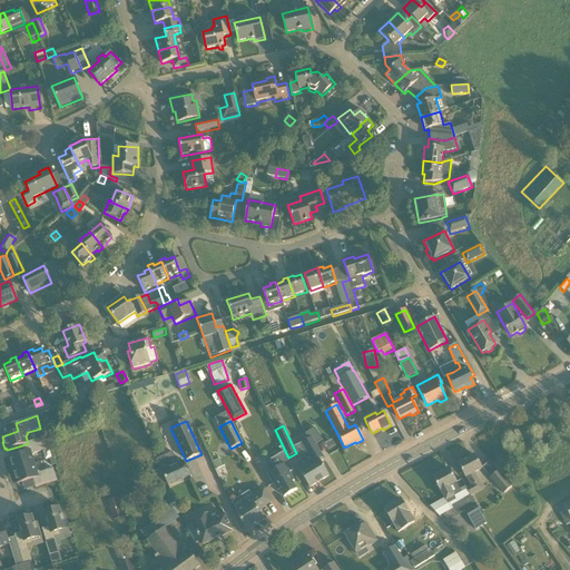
[(304,454),(298,458),(304,468),(300,470),(310,488),(320,481),(328,475),(320,462),(324,460),(315,445),(321,442),(323,441),(315,428),(306,433),(310,439),(302,443),(301,443),(312,462),(310,463),(304,454)]
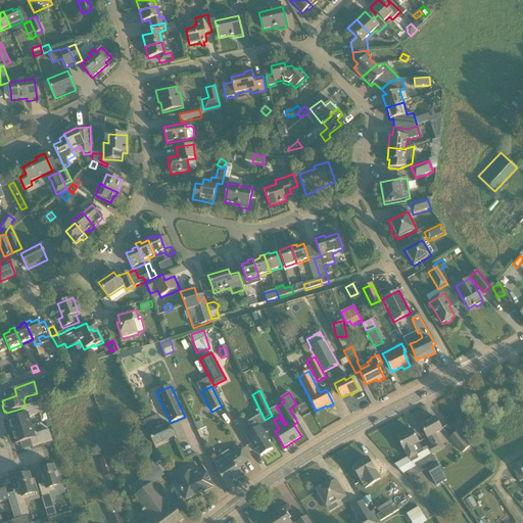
[(32,426),(30,420),(32,417),(43,413),(40,401),(26,407),(20,409),(22,415),(8,420),(9,424),(8,425),(10,431),(11,430),(11,432),(32,426)]
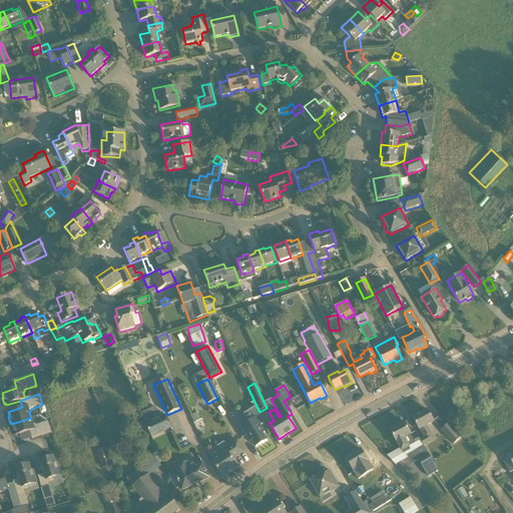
[(240,427),(249,442),(251,441),(255,448),(267,441),(263,434),(265,433),(261,426),(264,424),(255,407),(249,410),(254,418),(240,427)]
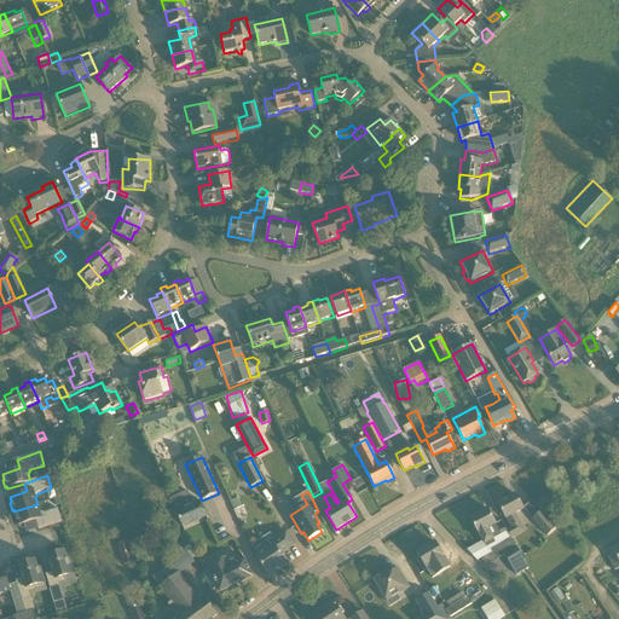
[(207,518),(200,501),(192,504),(187,492),(169,499),(183,528),(207,518)]
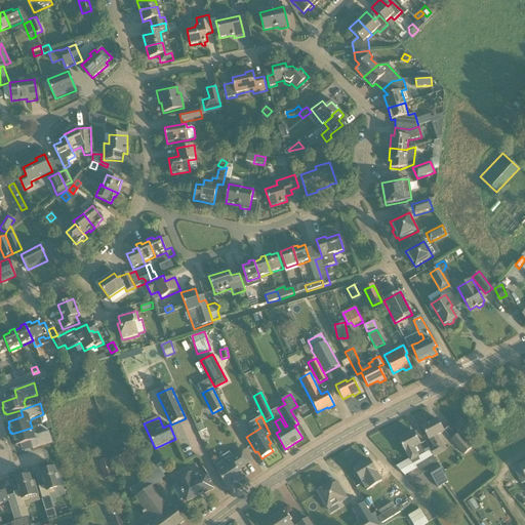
[(430,449),(434,457),(445,451),(438,436),(444,433),(437,419),(422,428),(433,447),(430,449)]
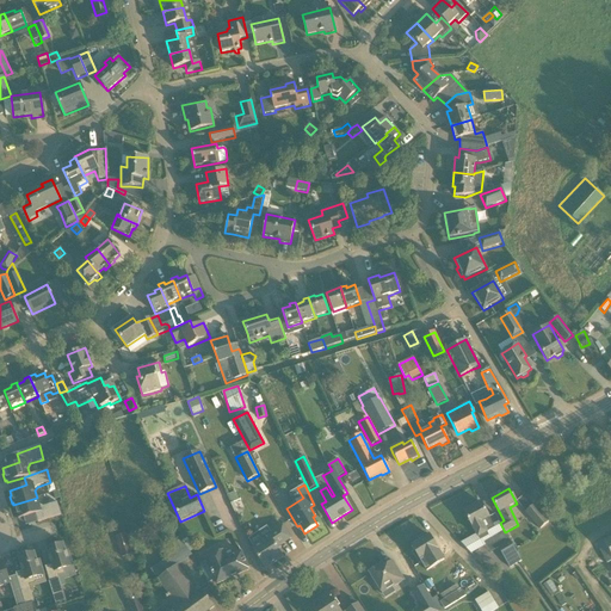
[(238,500),(234,492),(227,495),(230,504),(238,500)]
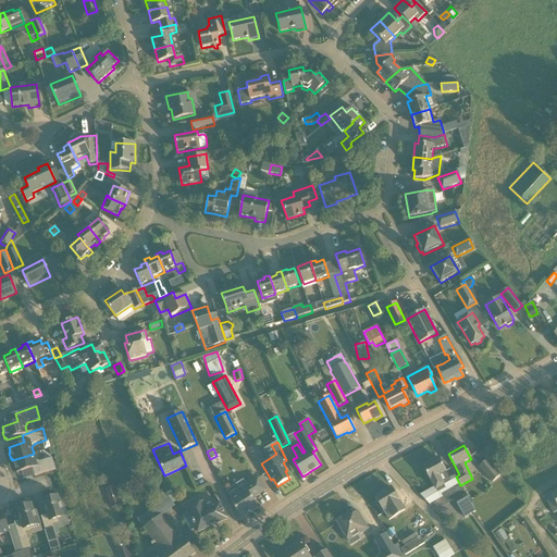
[(39,462),(35,460),(34,454),(12,460),(13,461),(12,462),(13,469),(15,468),(16,473),(32,469),(34,477),(56,470),(52,458),(39,462)]
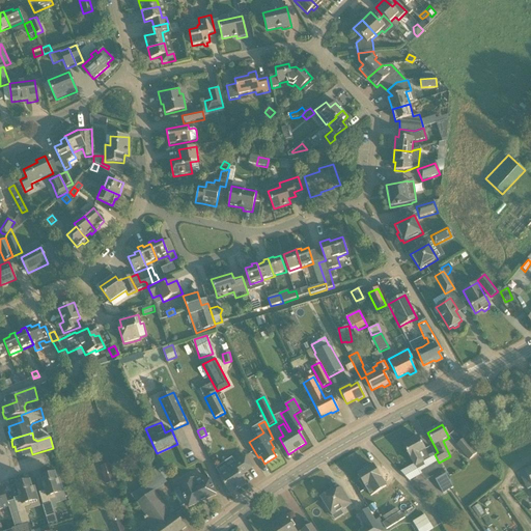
[(423,463),(429,459),(418,437),(403,445),(410,457),(411,457),(417,470),(424,466),(423,463)]
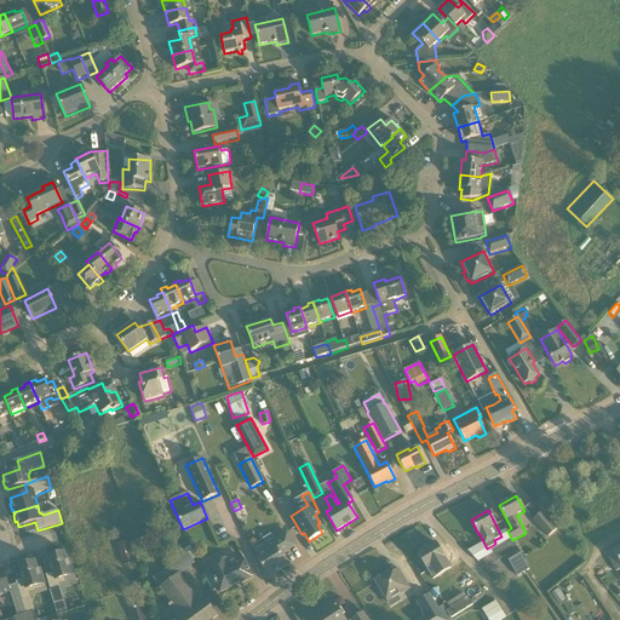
[(533,520),(547,538),(557,530),(541,512),(533,520)]
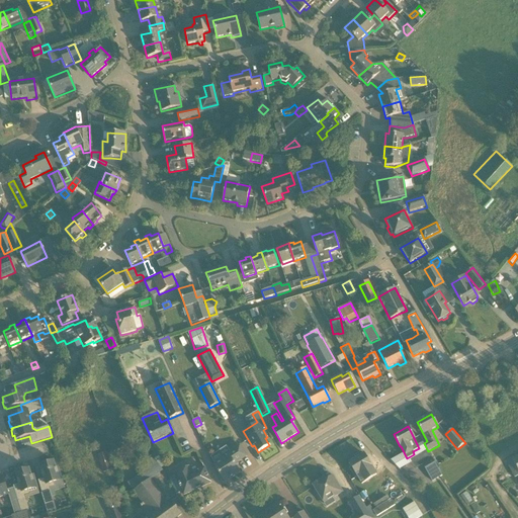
[(227,453),(228,454),(213,463),(218,469),(217,470),(225,483),(240,472),(236,466),(238,464),(237,463),(247,456),(239,445),(227,453)]
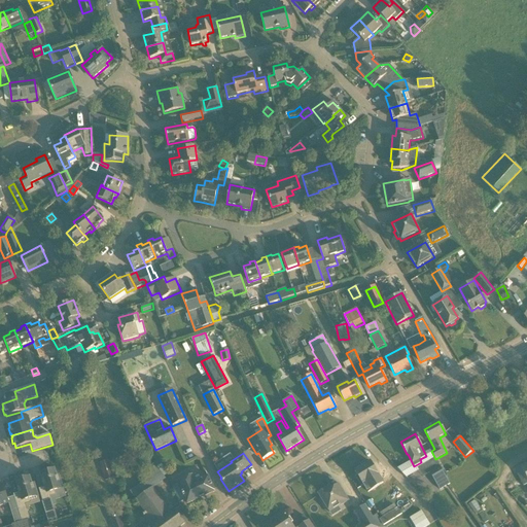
[(417,467),(423,478),(429,473),(440,490),(450,484),(434,458),(417,467)]
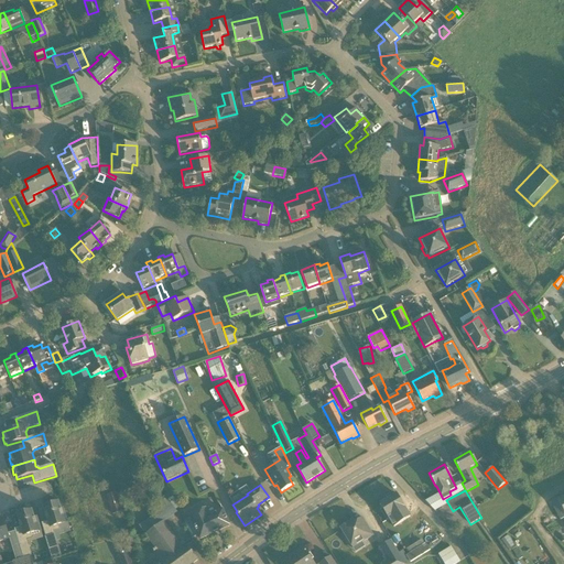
[(106,496),(112,516),(125,511),(119,491),(106,496)]
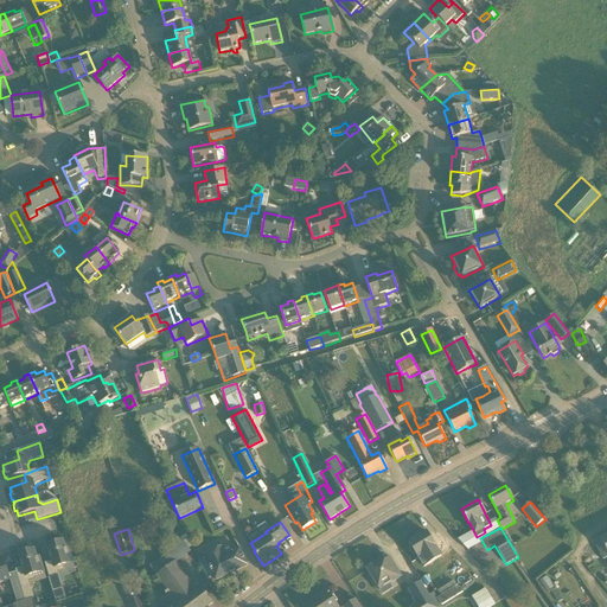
[(417,537),(409,543),(411,548),(410,550),(416,560),(419,558),(423,567),(441,557),(426,532),(425,532),(423,530),(416,535),(417,537)]
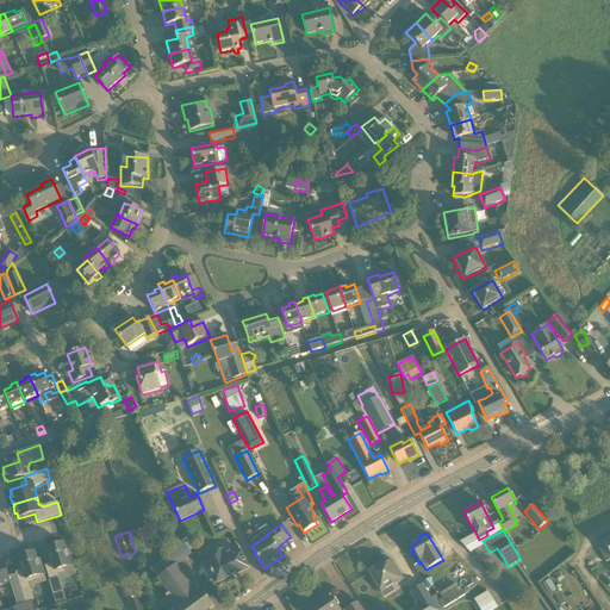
[(73,566),(68,551),(66,552),(63,543),(60,545),(58,542),(50,546),(50,547),(47,548),(54,572),(54,571),(56,576),(64,573),(62,568),(73,566)]
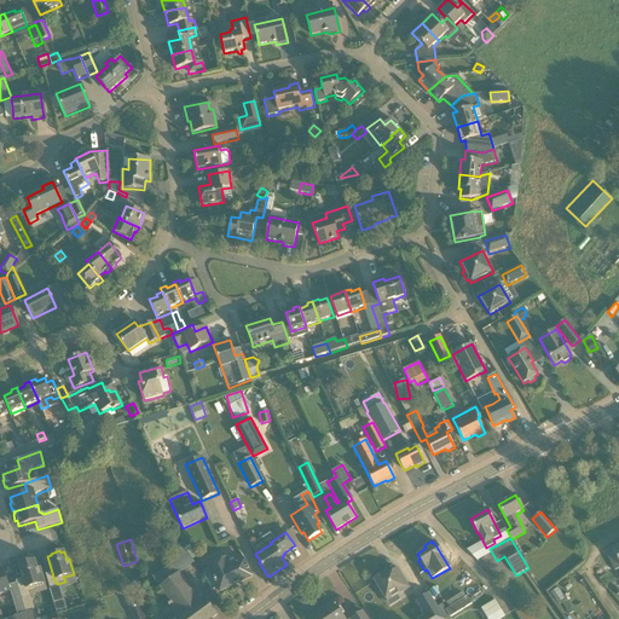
[(208,566),(219,593),(253,577),(244,559),(230,566),(226,559),(208,566)]
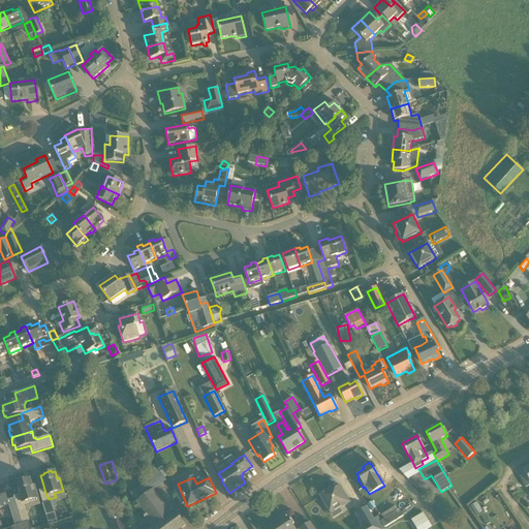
[(29,501),(38,498),(34,486),(32,486),(29,478),(27,479),(26,478),(18,480),(19,483),(16,484),(22,503),(23,507),(30,505),(29,501)]
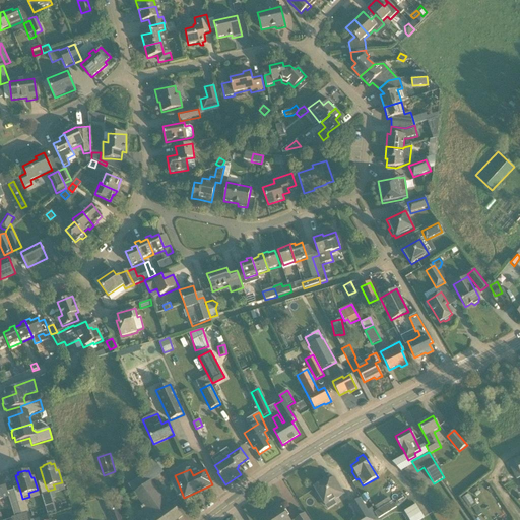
[(148,518),(145,519),(133,519),(134,518),(127,519),(126,519),(177,519),(182,517),(172,502),(168,504),(150,480),(150,481),(146,476),(131,488),(135,493),(133,494),(143,507),(140,508),(148,518)]
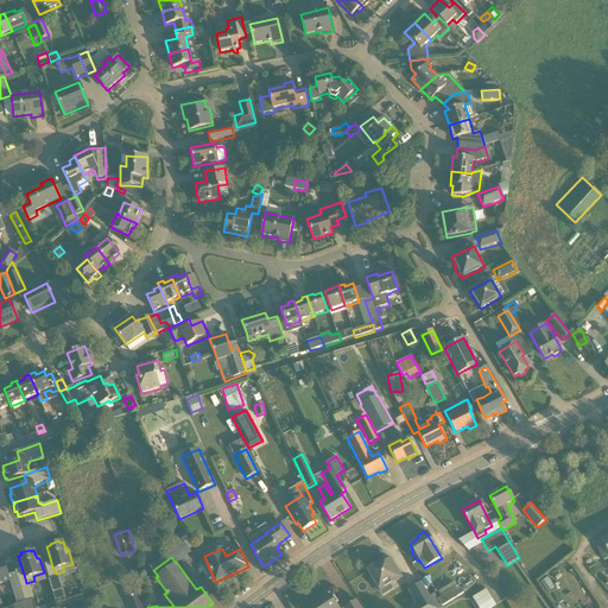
[(0,583),(10,581),(4,559),(1,561),(1,558),(0,558),(0,583)]
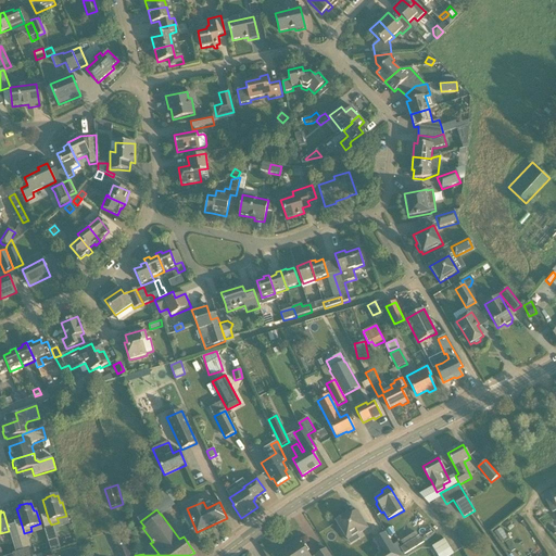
[(345,515),(335,520),(348,541),(350,545),(359,540),(357,535),(368,529),(356,510),(350,515),(349,513),(345,515)]
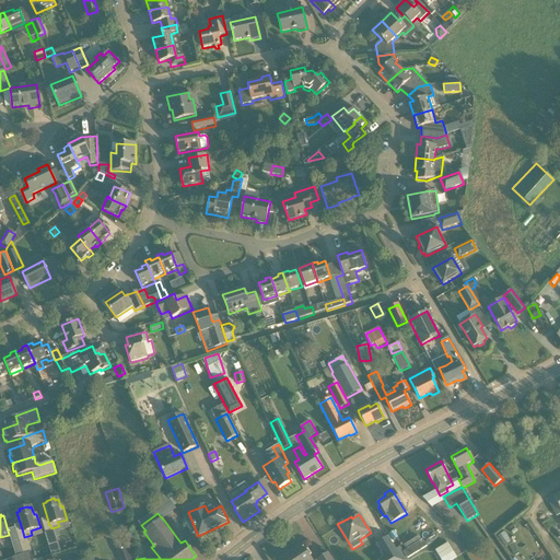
[(58,544),(54,531),(45,534),(48,547),(58,544)]
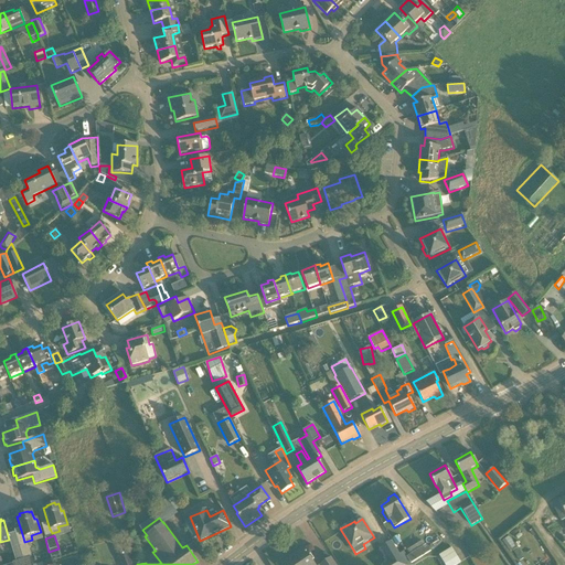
[(509,537),(505,540),(512,551),(516,548),(509,537)]
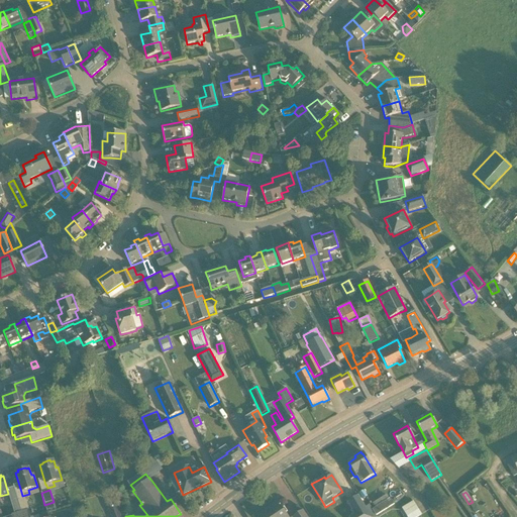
[(56,509),(61,508),(57,494),(53,496),(56,509)]
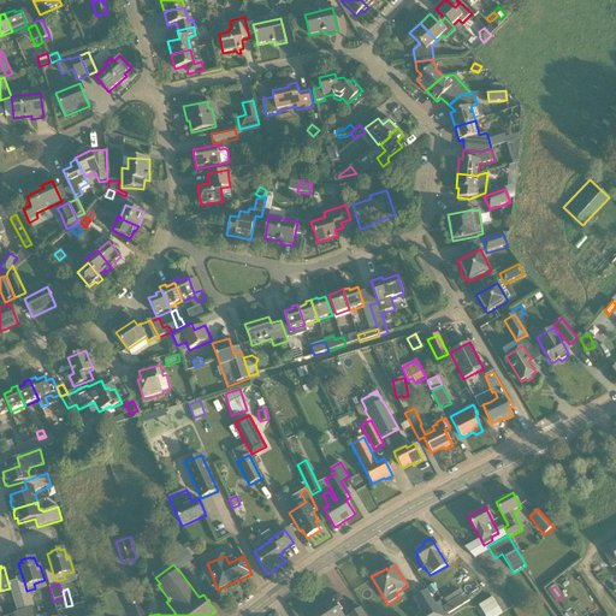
[(442,615),(426,590),(414,598),(424,612),(418,615),(442,615)]
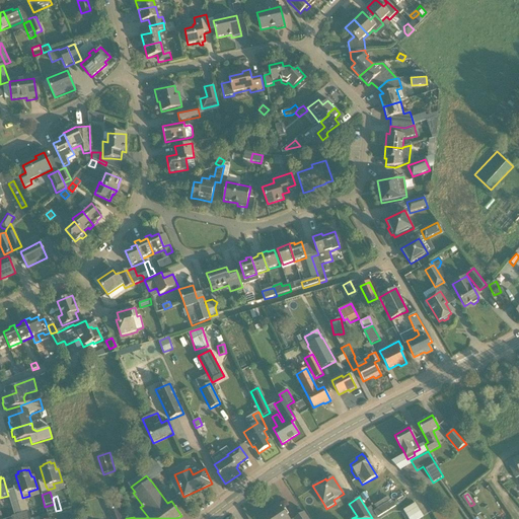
[(29,512),(25,499),(17,502),(19,506),(21,514),(27,512),(29,512)]
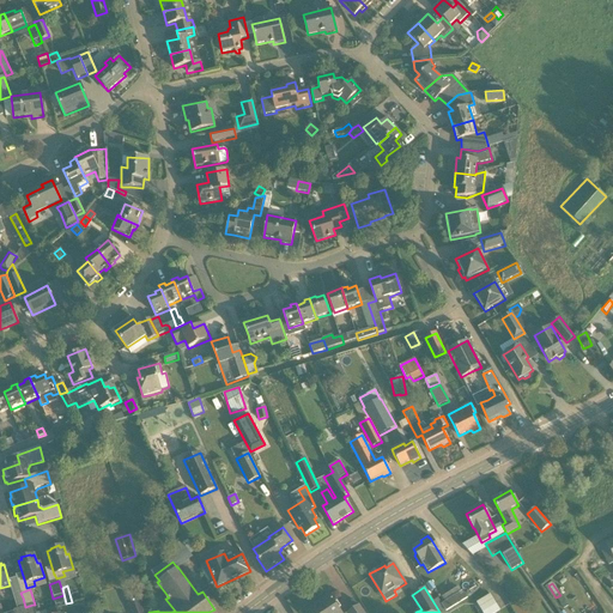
[(25,607),(20,593),(19,593),(13,595),(17,608),(17,610),(25,607)]
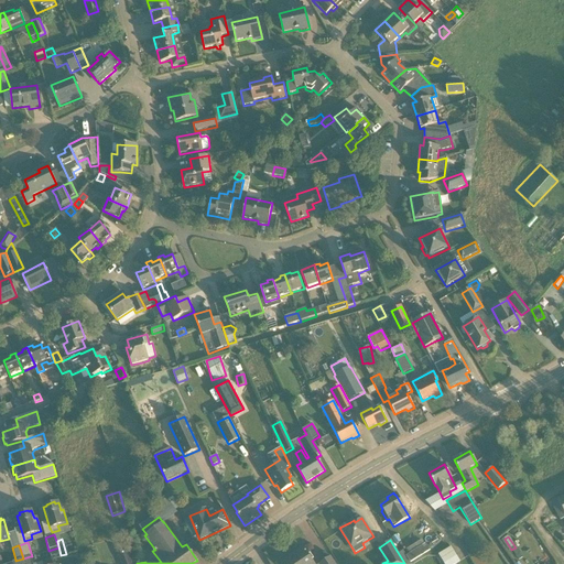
[(335,563),(331,556),(318,563),(313,563),(303,548),(281,563),(335,563)]
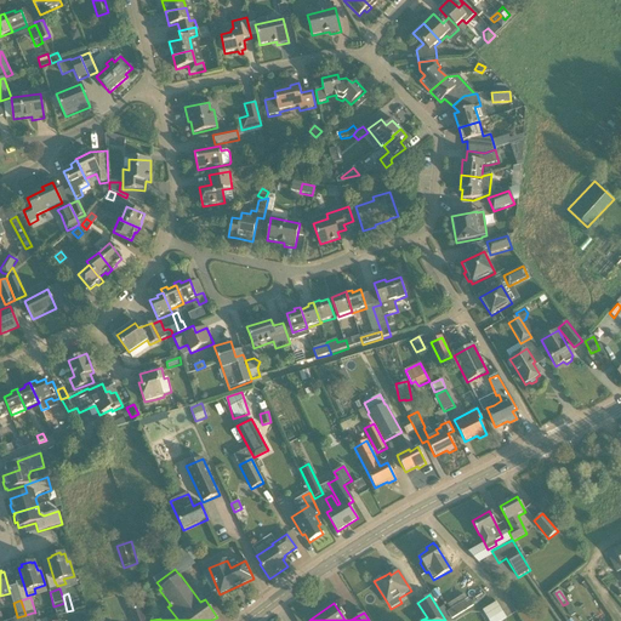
[(483,611),(489,620),(502,613),(496,603),(483,611)]
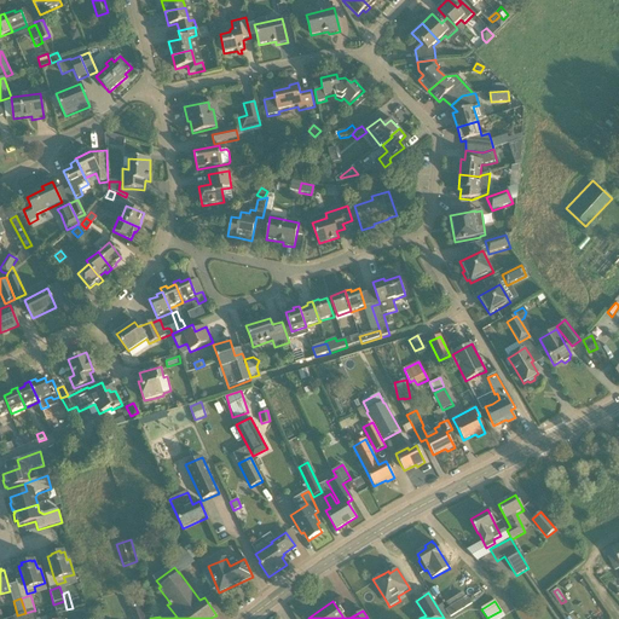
[(129,609),(133,618),(145,618),(139,605),(129,609)]
